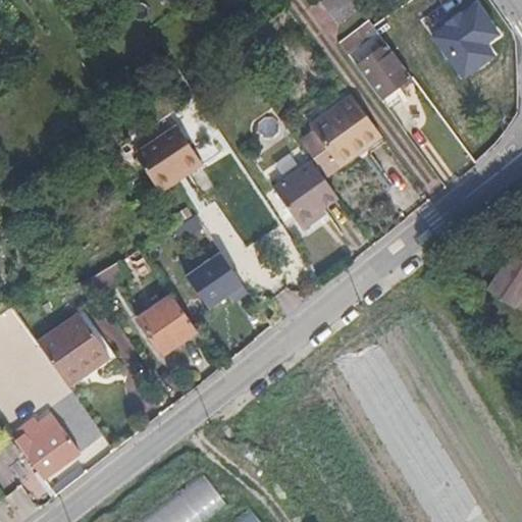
[(356,3),(353,0),(322,0),(321,1),(337,24),(360,9),(356,3)]
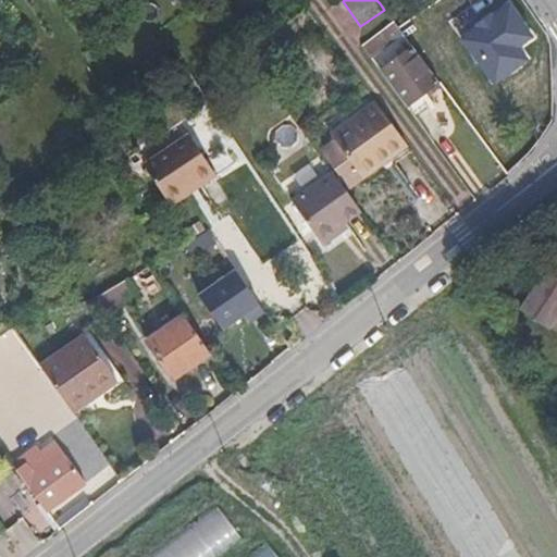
[(535,37),(509,1),(459,36),(495,86),(530,62),(520,48),(535,37)]
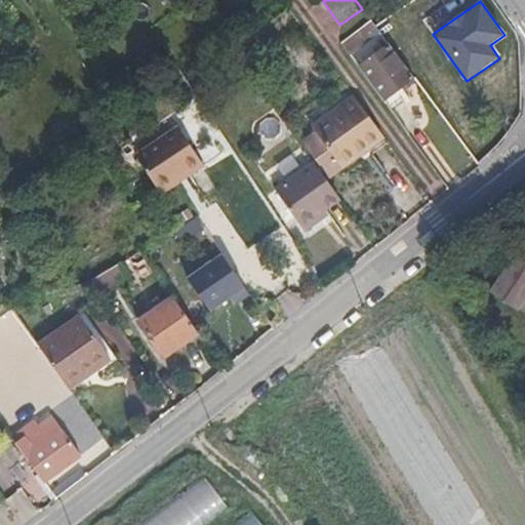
[(404,63),(417,51),(402,33),(389,16),(375,26),(380,32),(390,44),(404,63)]
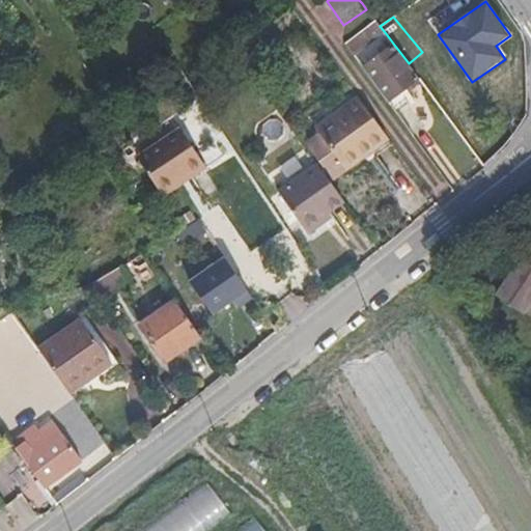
[(354,56),(385,32),(380,26),(378,23),(375,20),(344,44),(354,56)]
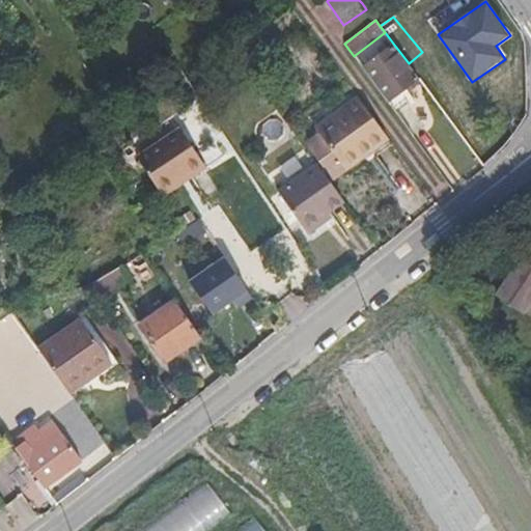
[(409,63),(394,45),(363,68),(388,102),(420,78),(409,63)]
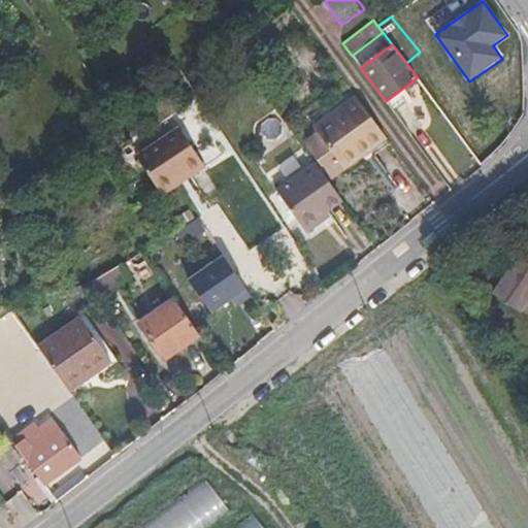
[(386,137),(357,98),(315,129),(343,168),(386,137)]
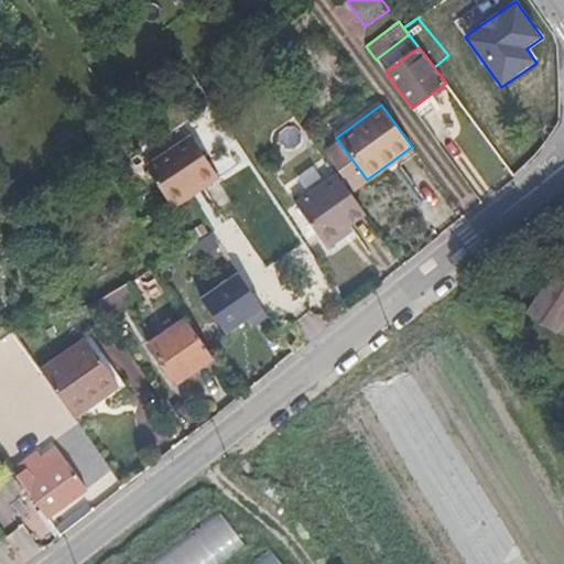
[(216,174),(192,137),(145,167),(171,204),(216,174)]
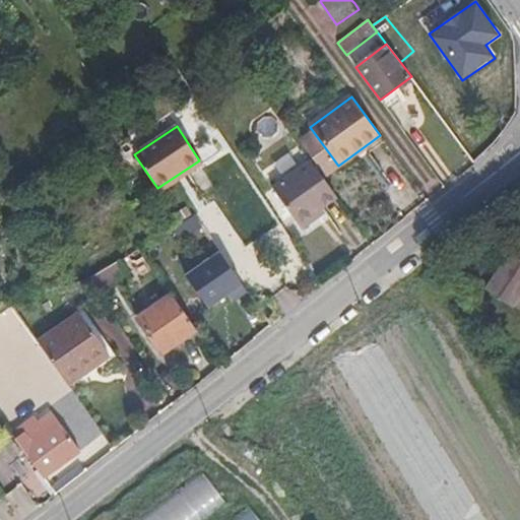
[(338,166),(310,127),(300,134),(328,173),(338,166)]
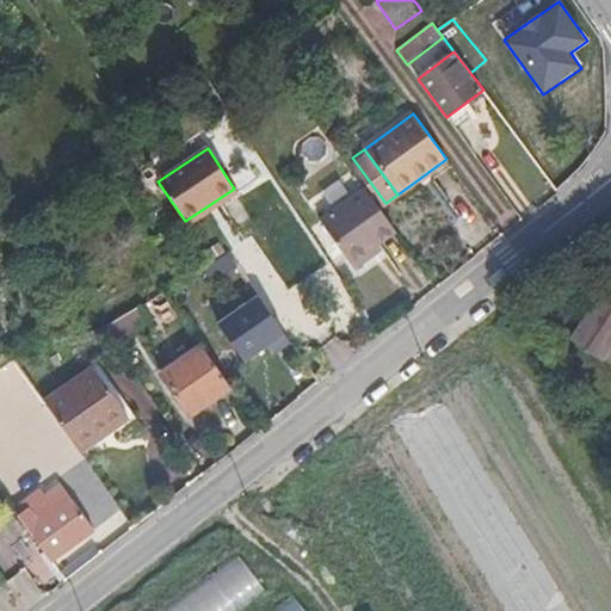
[(234,189),(185,221),(189,227),(238,193),(234,189)]
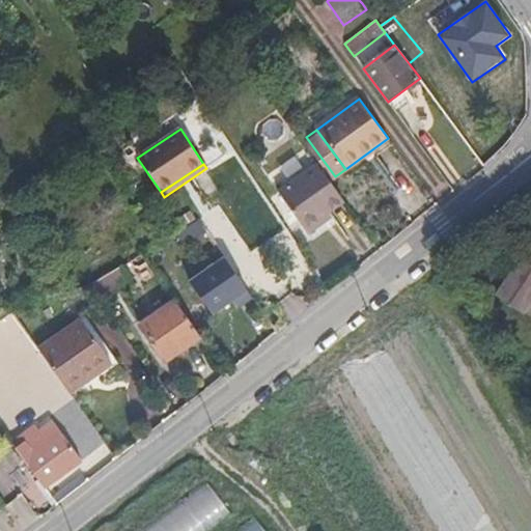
[(344,201),(318,165),(278,193),(302,225),(305,229),(329,212),(344,201)]
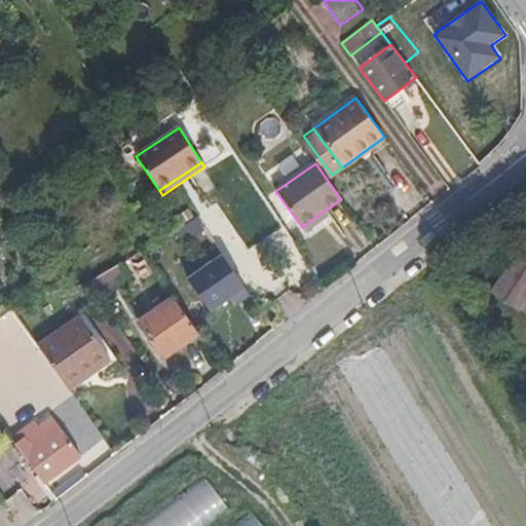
[(299,223),(275,191),(266,197),(289,231),(299,223)]
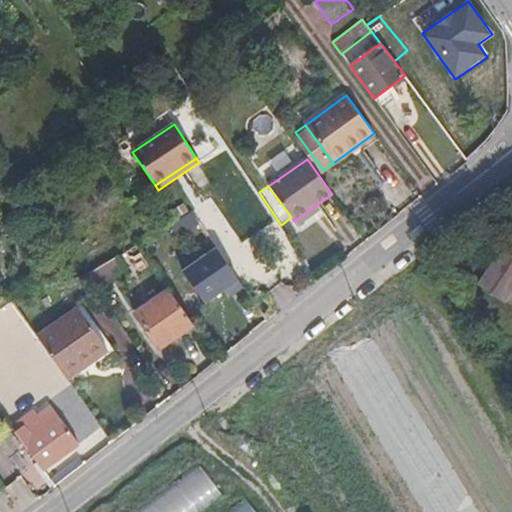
[(320,208),(317,204),(294,221),(296,225),(320,208)]
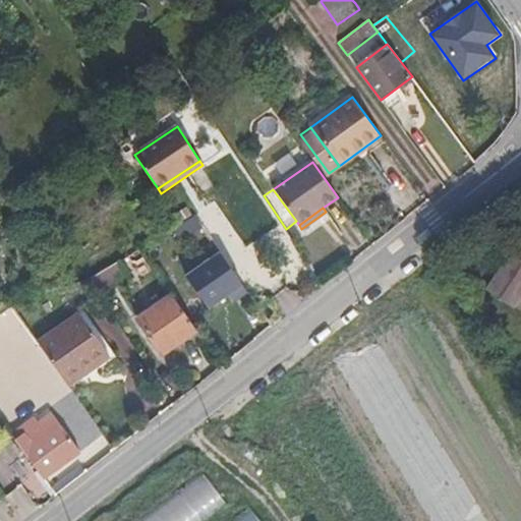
[(196,232),(189,220),(173,230),(181,242),(196,232)]
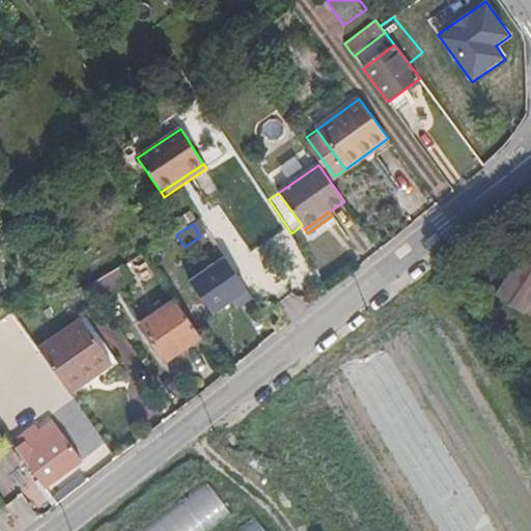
[(511,273),(498,295),(516,308),(530,287),(530,286),(530,266),(523,261),(514,274),(511,273)]
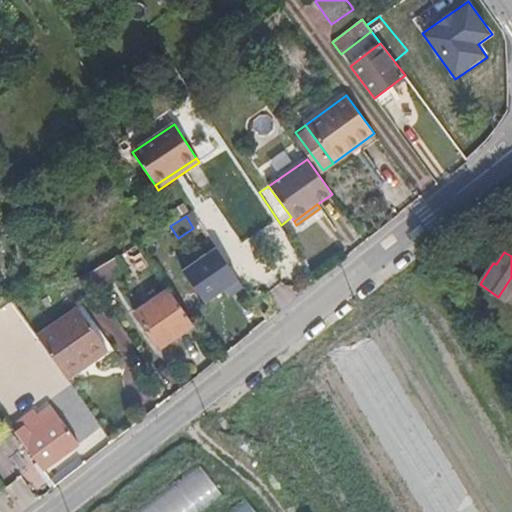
[(128,273),(118,256),(89,274),(98,290),(128,273)]
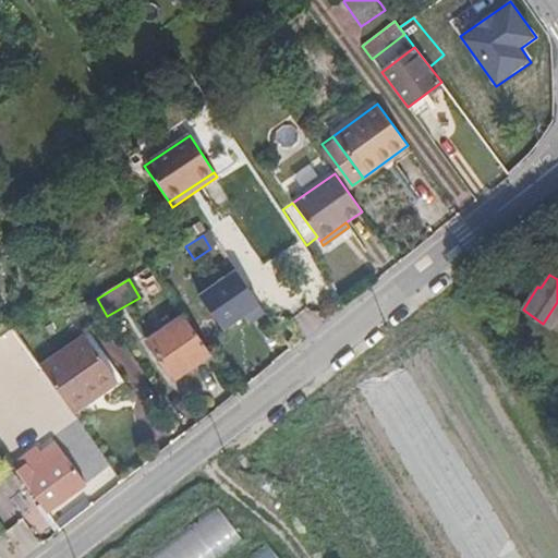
[(262,325),(231,280),(216,291),(246,336),(262,325)]
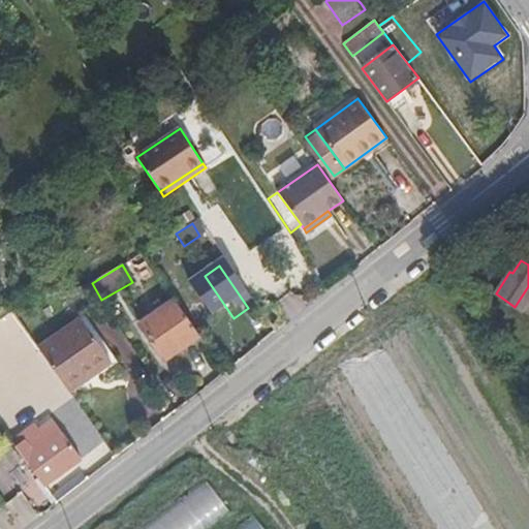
[(528,300),(528,285),(528,286),(515,307),(521,311),(528,300)]
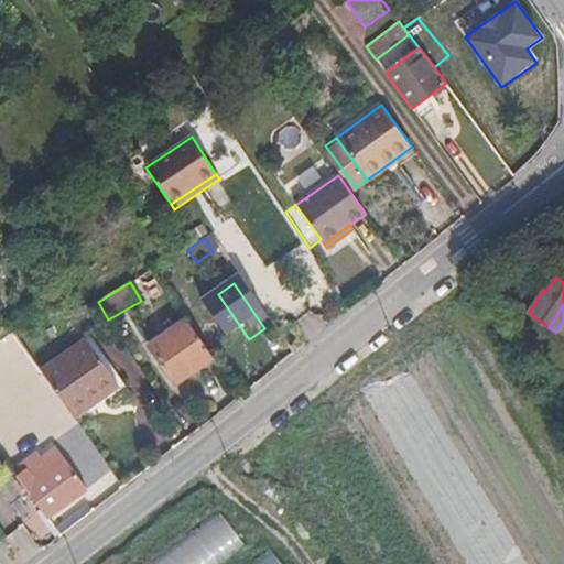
[(214,358),(186,320),(149,345),(176,384),(214,358)]
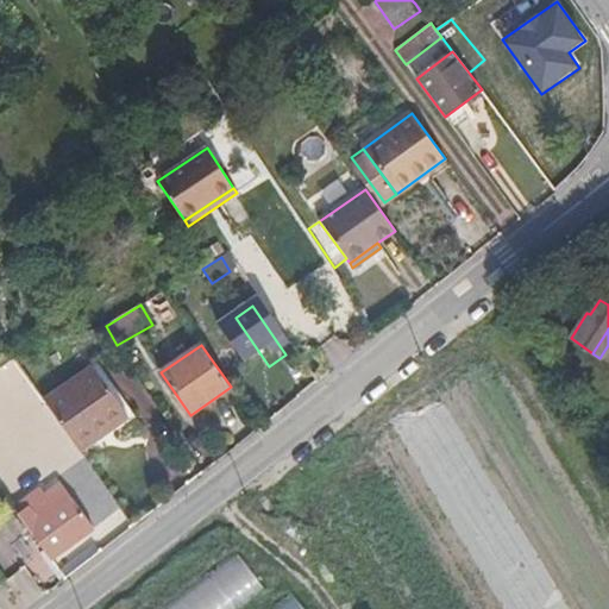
[(129,416),(94,366),(45,401),(79,450),(129,416)]
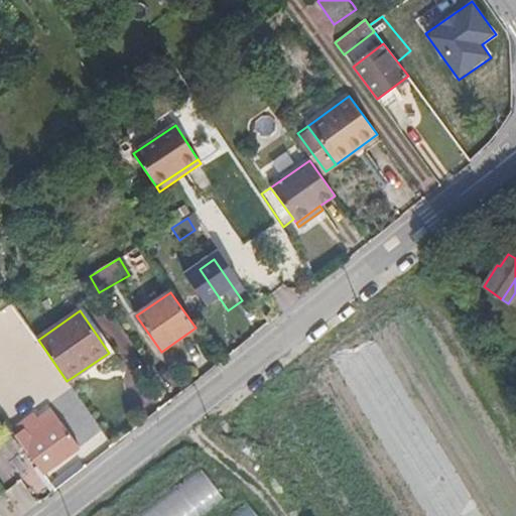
[(50,408),(36,418),(45,430),(58,420),(50,408)]
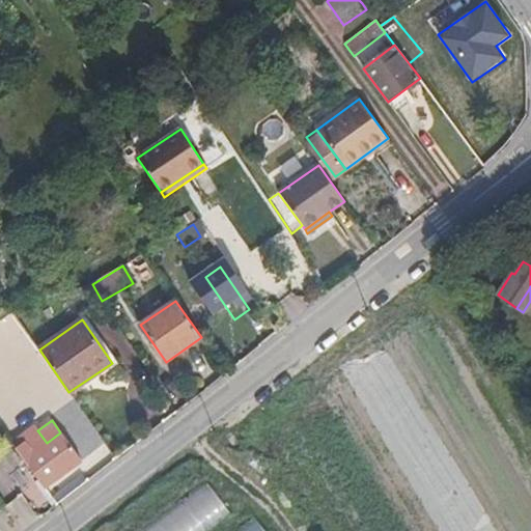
[(22,442),(15,448),(44,488),(82,460),(60,432),(47,443),(37,430),(34,426),(19,438),(22,442)]
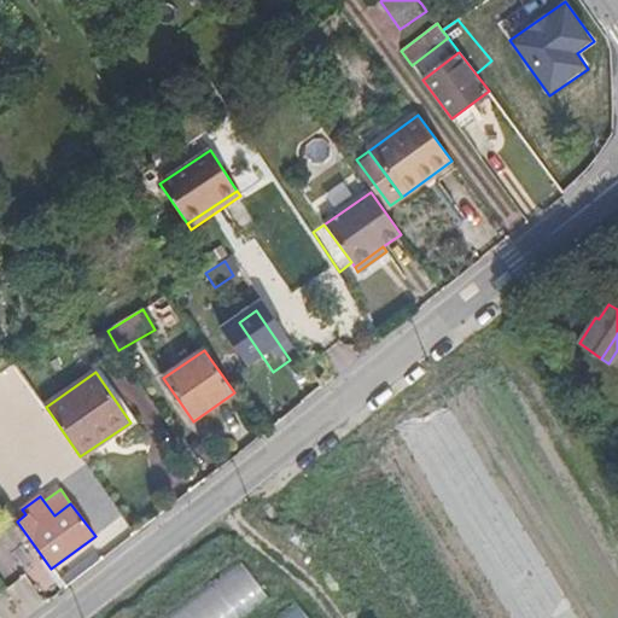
[(22,509),(13,517),(17,522),(25,514),(22,509)]
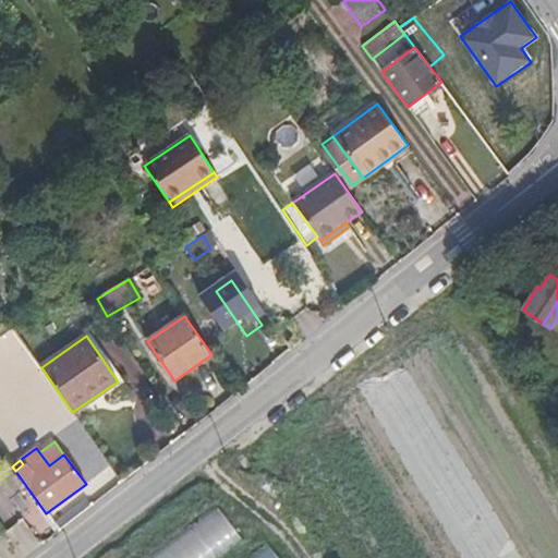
[(176,557),(214,557),(238,536),(214,510),(169,550),(176,557)]
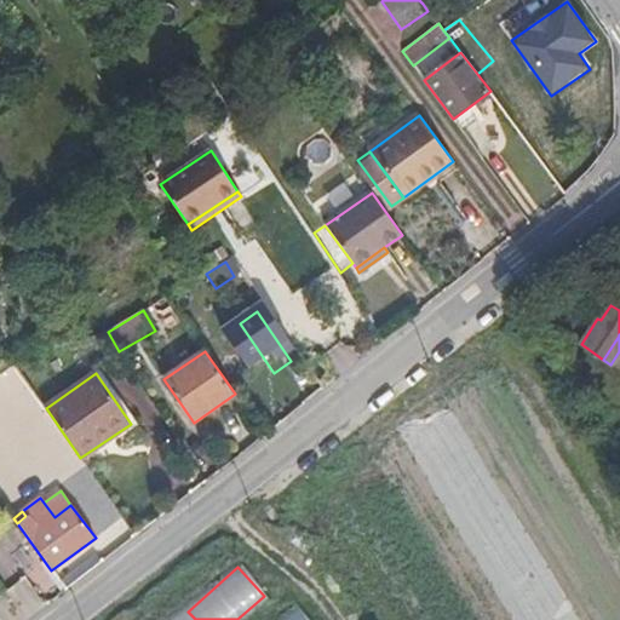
[(276,619),(314,619),(300,602),(276,619)]
